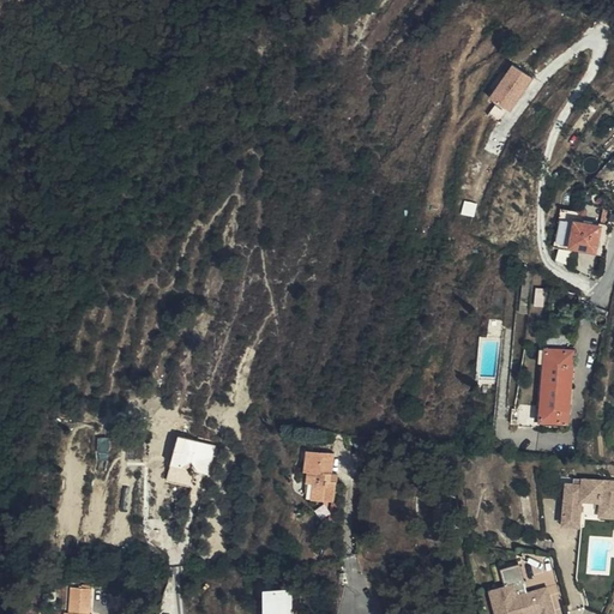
[(491,96),(512,110),(535,77),(513,62),(491,96)]
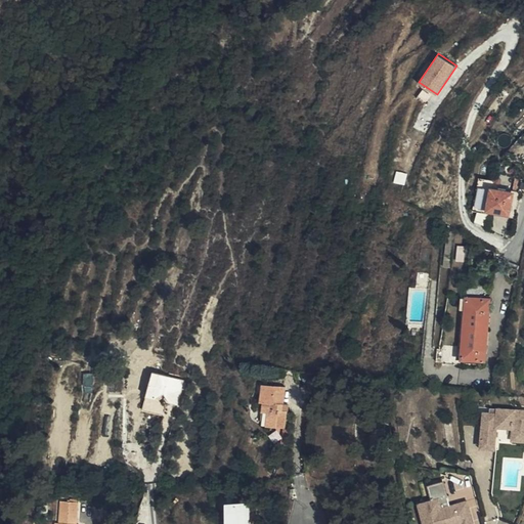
[(523,121),(514,132),(519,137),(523,131),(523,121)]
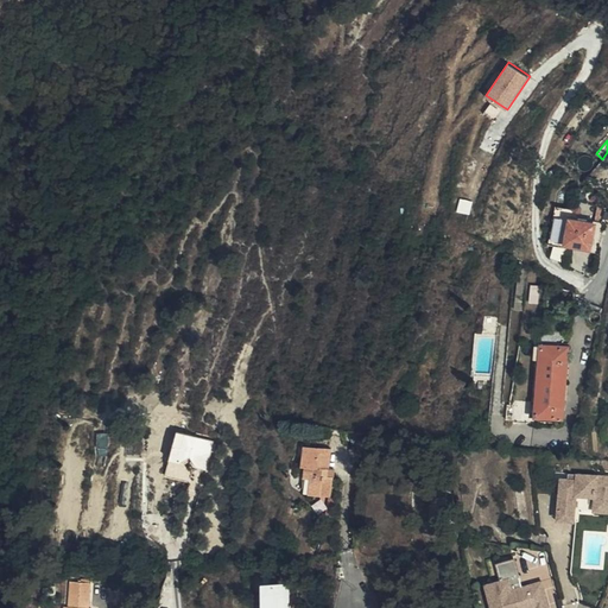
[(551,242),(556,217),(557,208),(542,204),(534,244),(550,246),(551,242)]
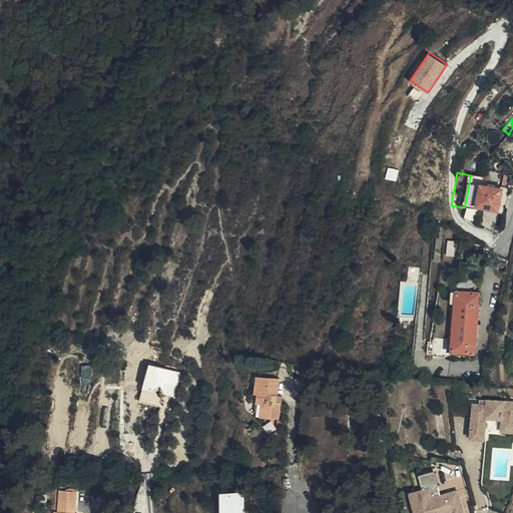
[(508,191),(469,183),(465,204),(505,212),(508,191)]
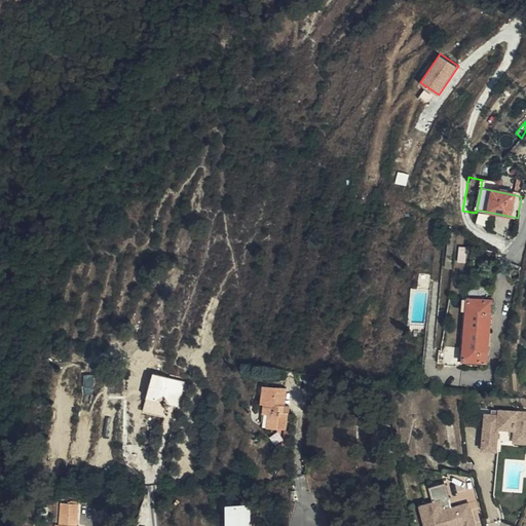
[(457,230),(449,225),(445,268),(453,269),(457,230)]
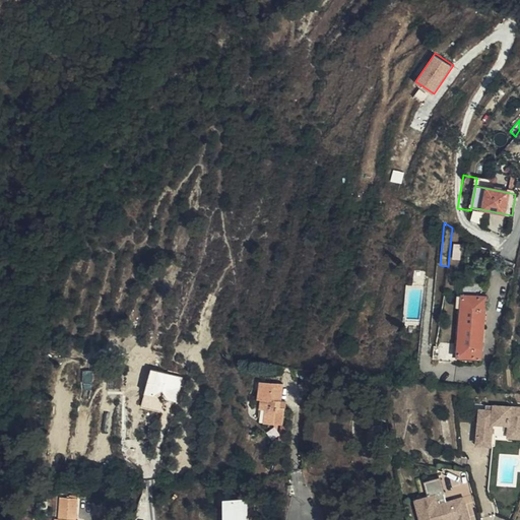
[(479,349),(482,305),(483,306),(484,297),(462,296),(457,356),(479,359),(480,349),(479,349)]
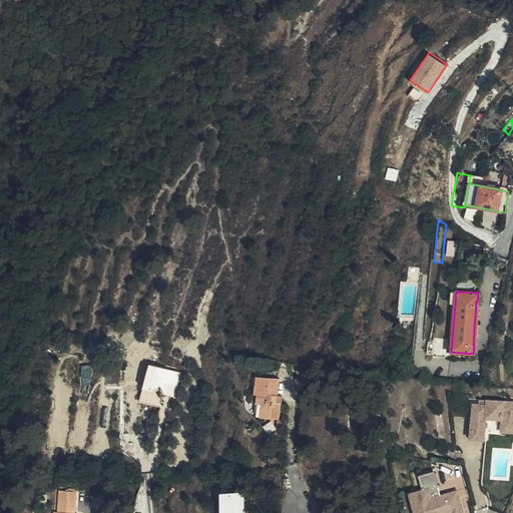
[(435,354),(437,341),(431,340),(429,353),(435,354)]
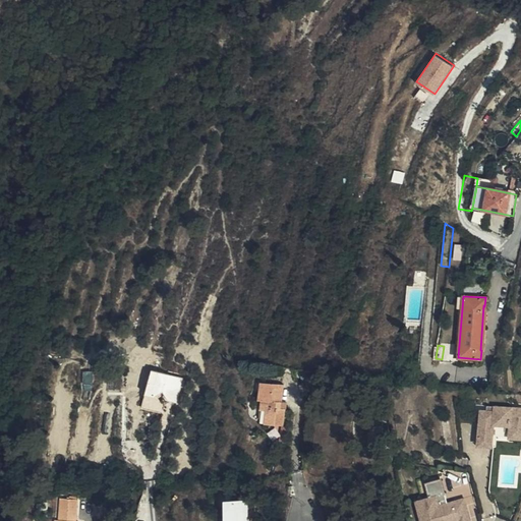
[(154,397),(160,374),(142,369),(136,392),(154,397)]
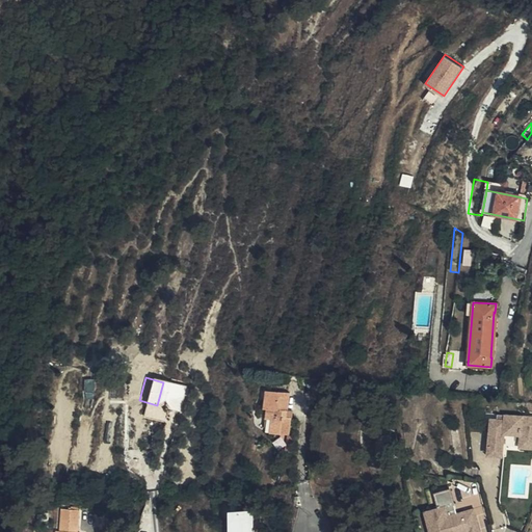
[(270,440),(291,441),(294,414),(289,414),(290,394),(262,392),(261,410),(272,413),(270,440)]
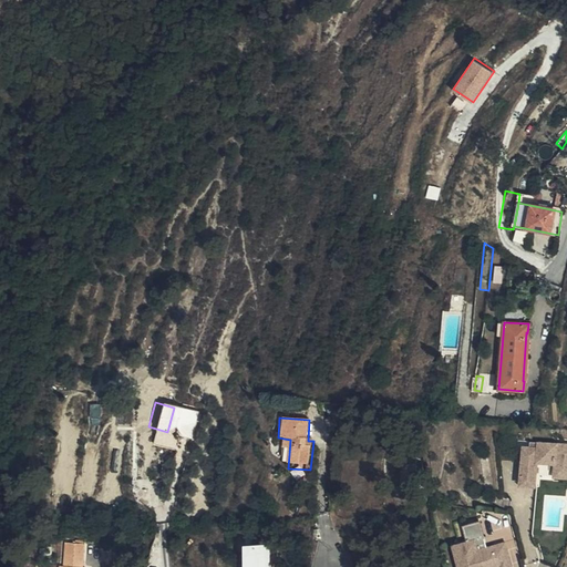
[(566,445),(535,444),(534,450),(519,450),(518,476),(533,477),(534,464),(552,465),(552,473),(566,473),(566,445)]
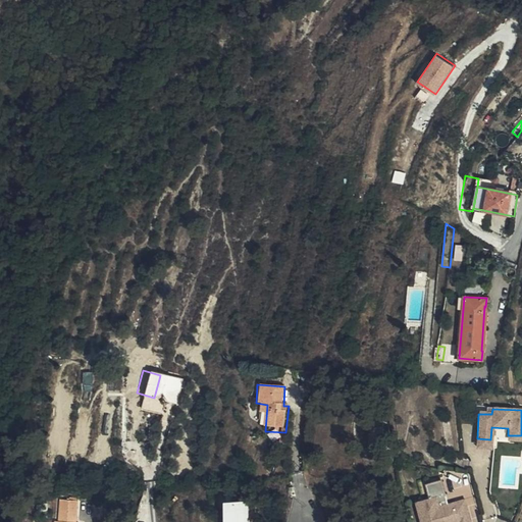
[(491,427),(490,439),(521,440),(521,435),(508,435),(508,428),(491,427)]
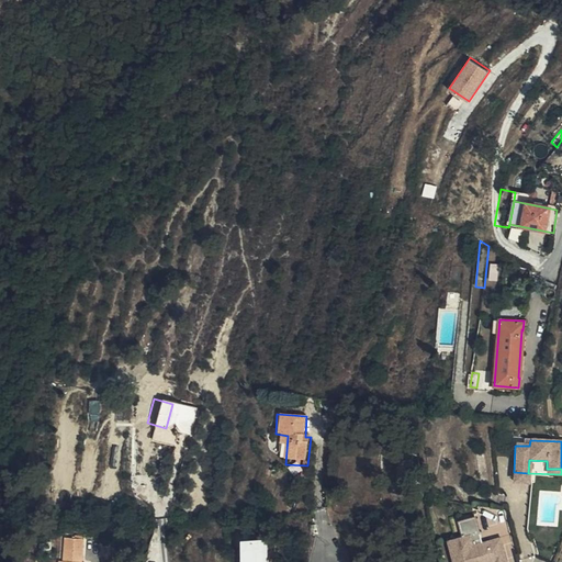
[(528,473),(514,472),(513,483),(527,484),(528,473)]
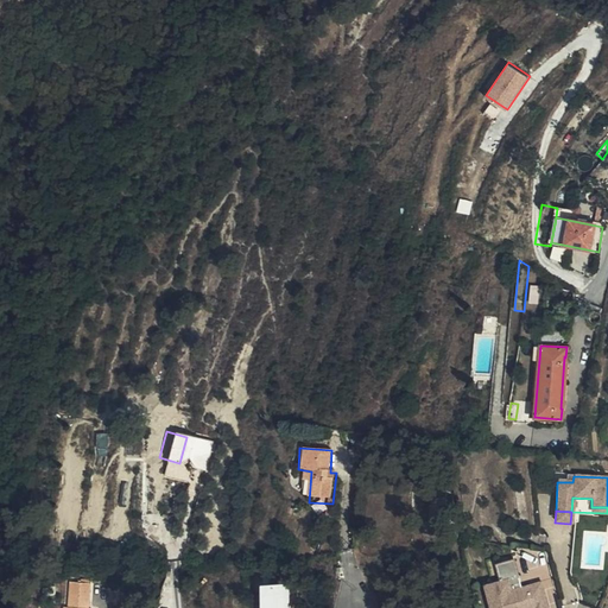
[(496,572),(488,575),(493,595),(487,596),(489,607),(523,607),(523,605),(531,602),(532,607),(545,607),(539,582),(519,588),(510,590),(506,580),(517,577),(512,561),(494,564),(496,572)]
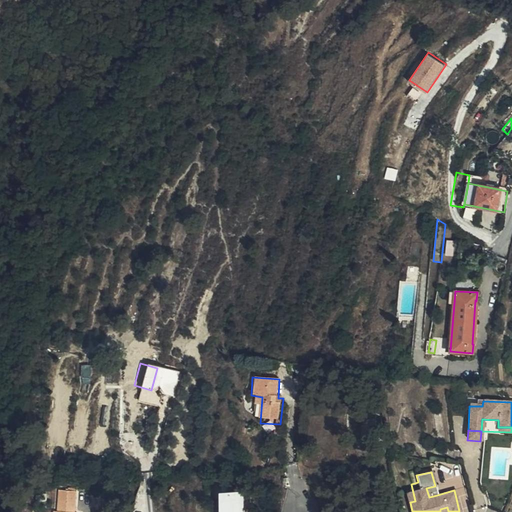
[(411,484),(406,485),(410,502),(415,501),(411,484)]
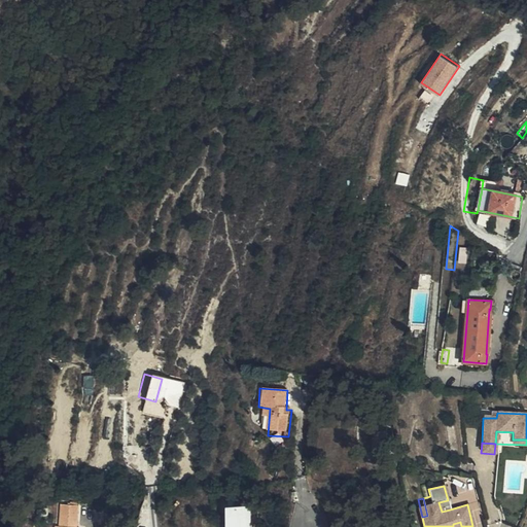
[(450,510),(448,500),(438,502),(442,512),(450,510)]
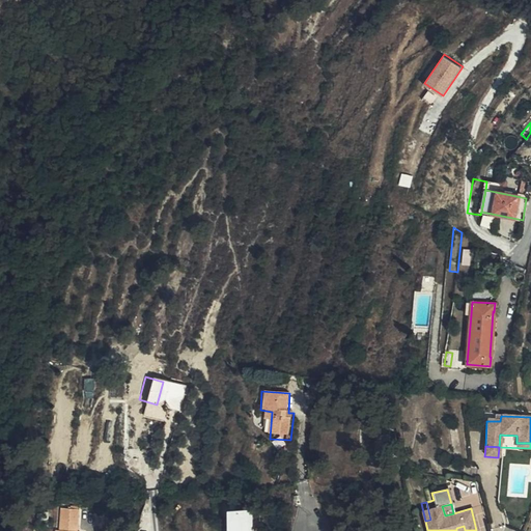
[(229,507),(229,530),(254,530),(254,507),(229,507)]
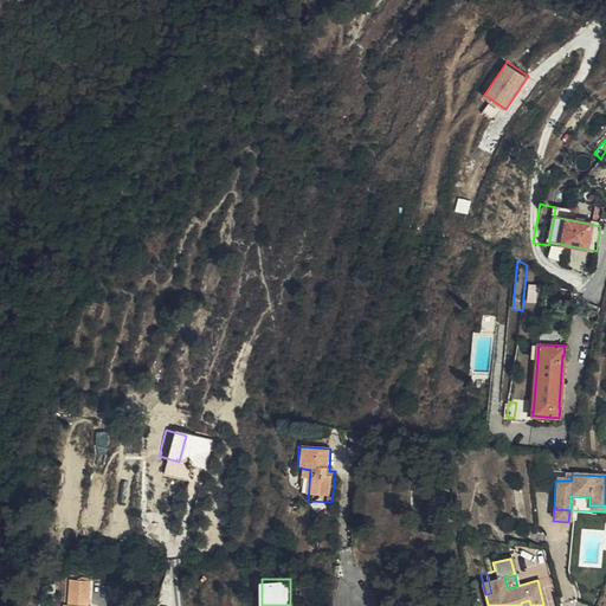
[(62,582),(45,584),(46,605),(58,605),(65,605),(62,582)]
